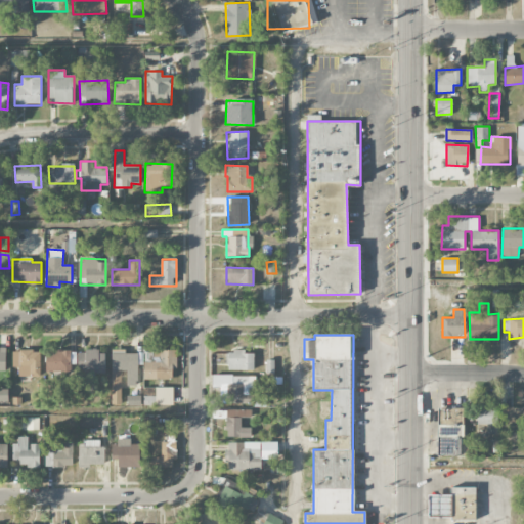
[(111,404),(121,404),(122,370),(126,372),(126,386),(137,386),(137,353),(124,353),(124,350),(112,349),(111,404)]
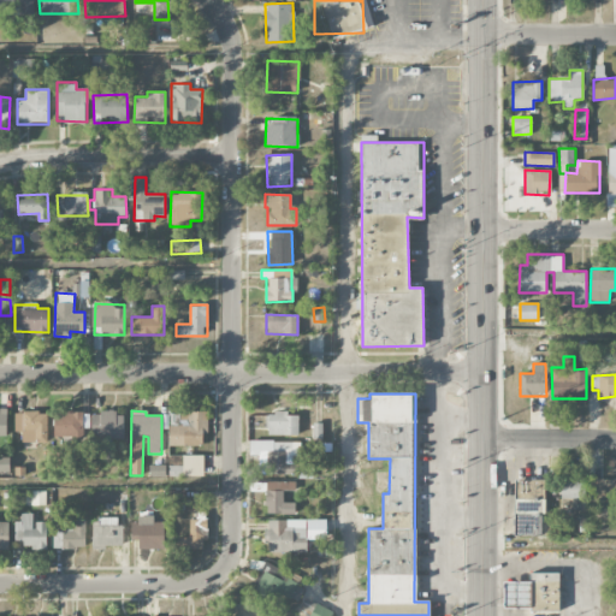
[(13,432),(22,432),(22,442),(47,443),(47,413),(15,412),(13,432)]
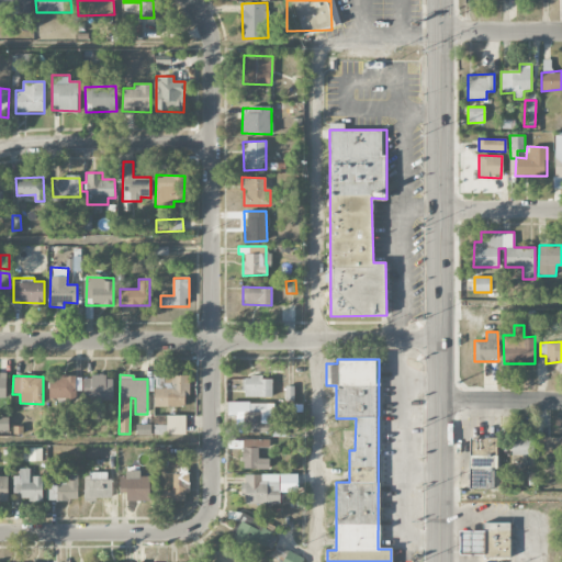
[(76,377),(49,375),(48,398),(75,400),(76,377)]
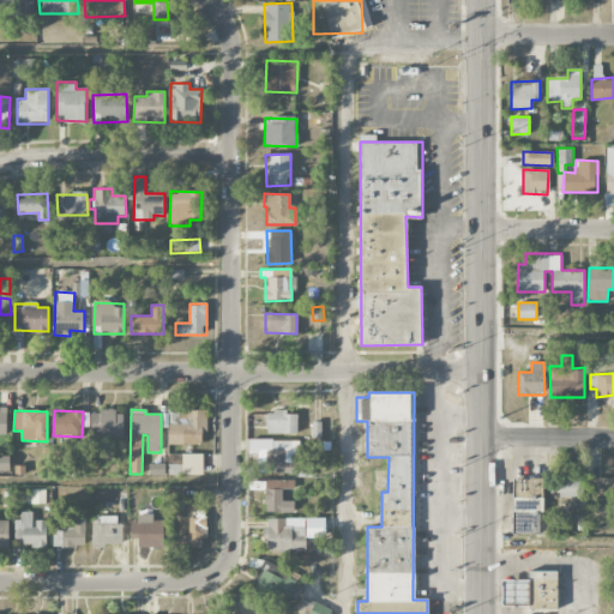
[(122,437),(124,411),(91,410),(91,435),(122,437)]
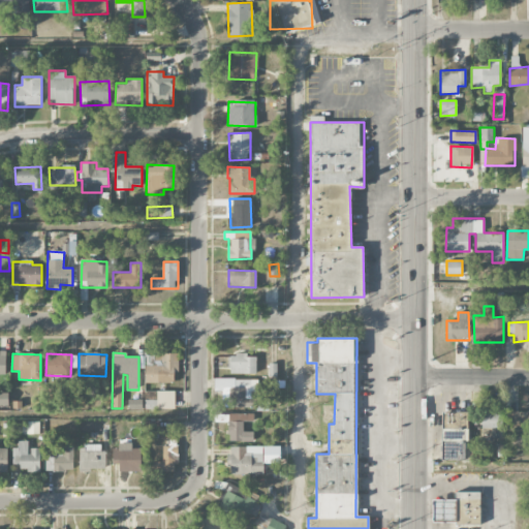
[(179,354),(146,353),(145,382),(174,383),(174,372),(178,372),(179,354)]
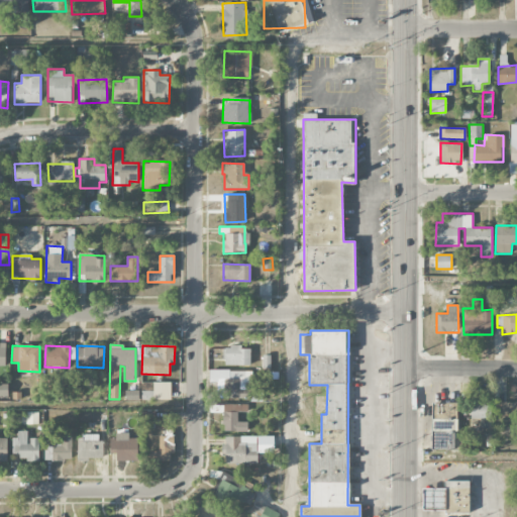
[(249,346),(224,346),(225,366),(250,365),(249,346)]
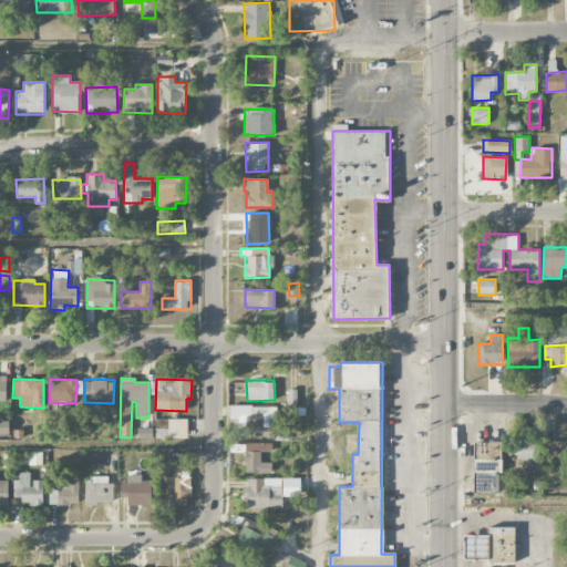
[(277,406),(230,405),(229,418),(243,418),(243,437),(288,439),(288,426),(276,426),(277,406)]
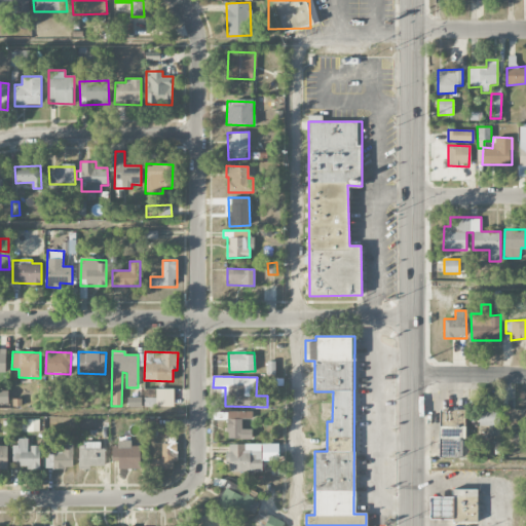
[(156,407),(174,406),(174,388),(156,389),(156,407)]
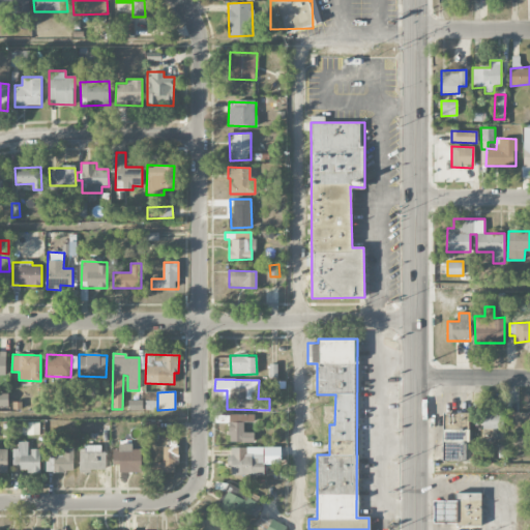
[(8,393),(0,393),(0,406),(8,406),(8,393)]
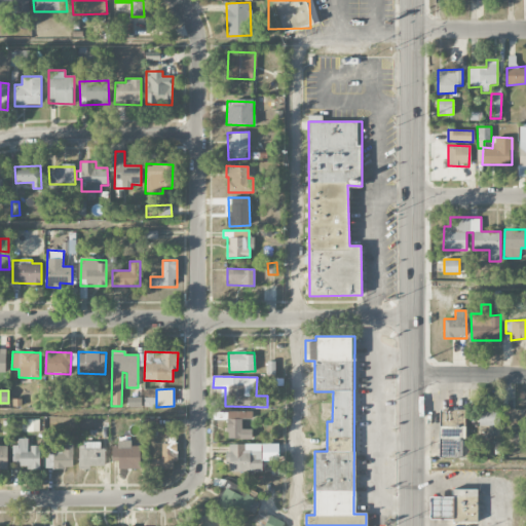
[(498,408),(479,408),(479,425),(498,425),(498,408)]
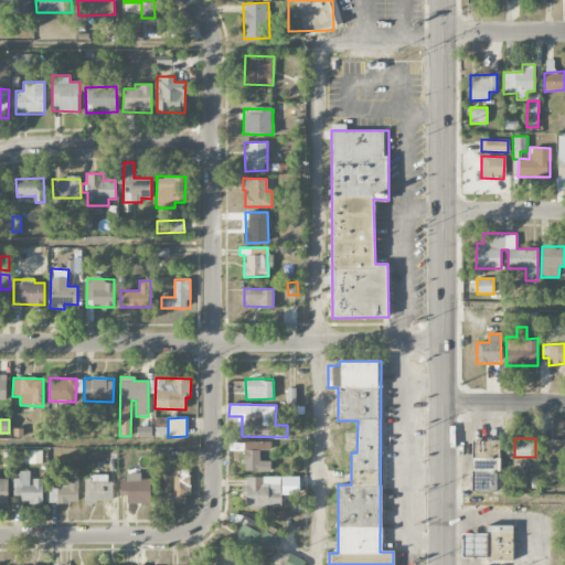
[(472,492),(499,491),(498,439),(471,440),(472,492)]
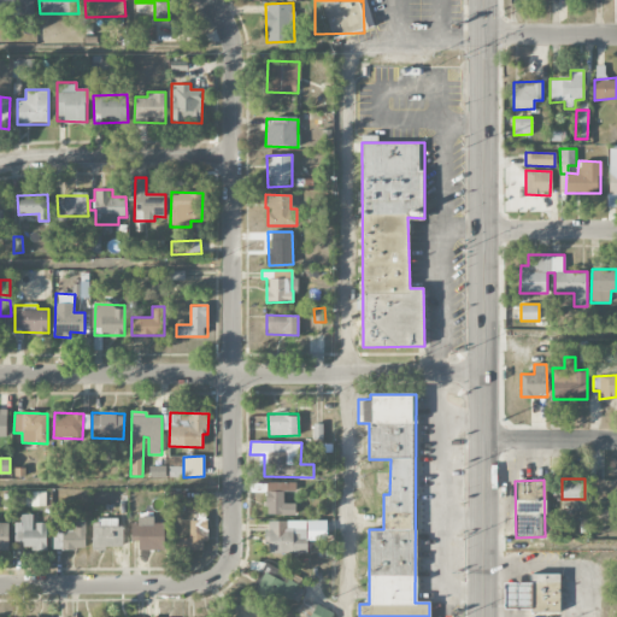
[(616,480),(591,480),(591,503),(616,504),(616,499),(616,498),(616,480)]
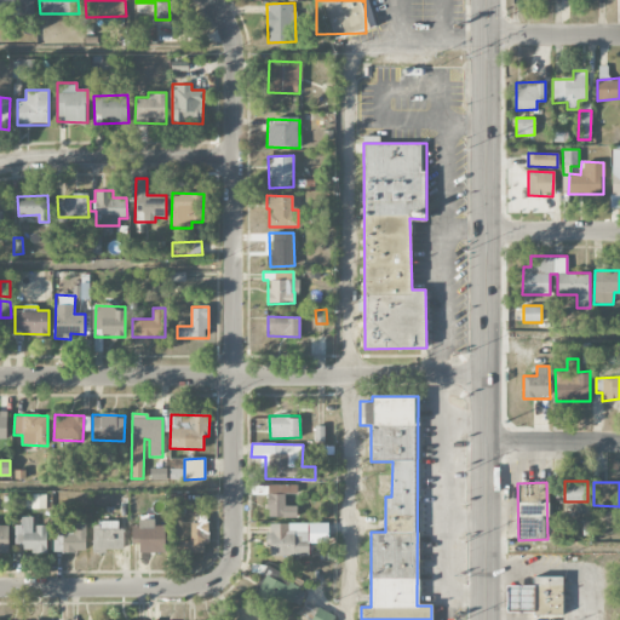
[(185,503),(185,494),(172,493),(171,512),(196,515),(197,504),(185,503)]
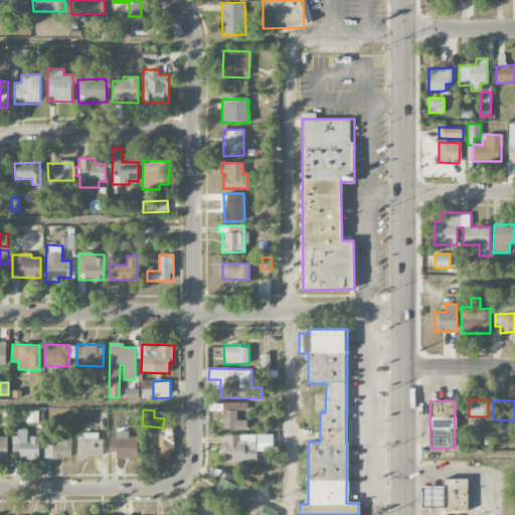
[(236,419),(236,410),(222,410),(222,430),(246,431),(246,420),(236,419)]
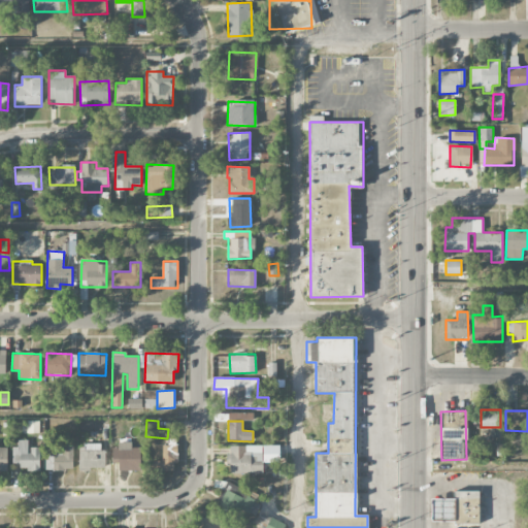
[(40,467),(39,448),(29,448),(29,439),(13,440),(14,468),(40,467)]
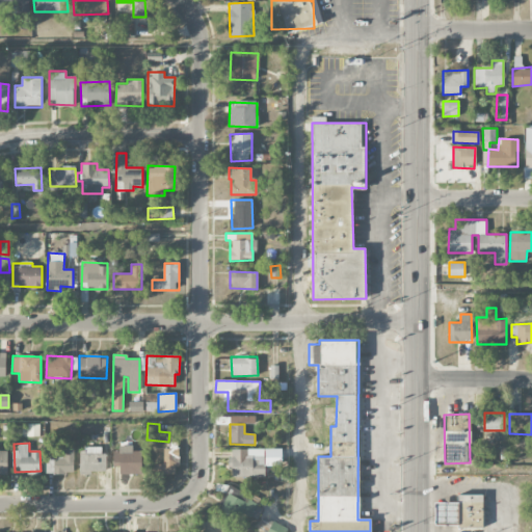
[(120,474),(142,474),(141,451),(133,451),(133,447),(112,448),(113,467),(120,467),(120,474)]
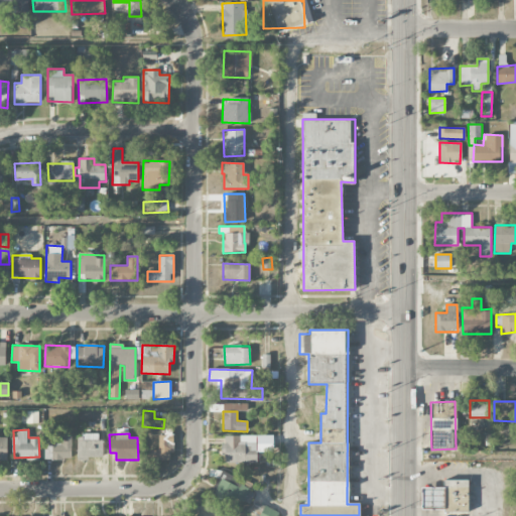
[(77,434),(77,459),(101,459),(102,434),(77,434)]
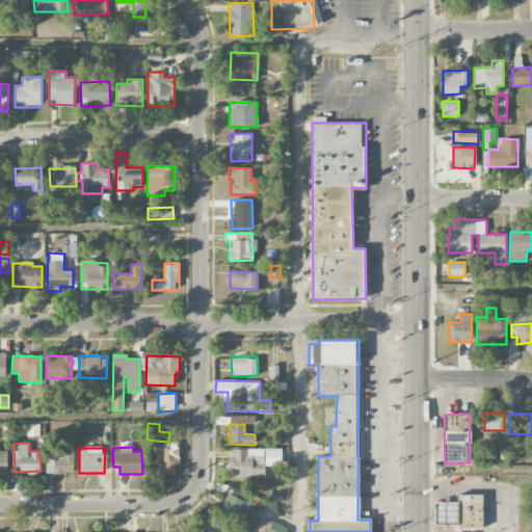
[(74,449),(47,449),(46,473),(74,474),(74,449)]
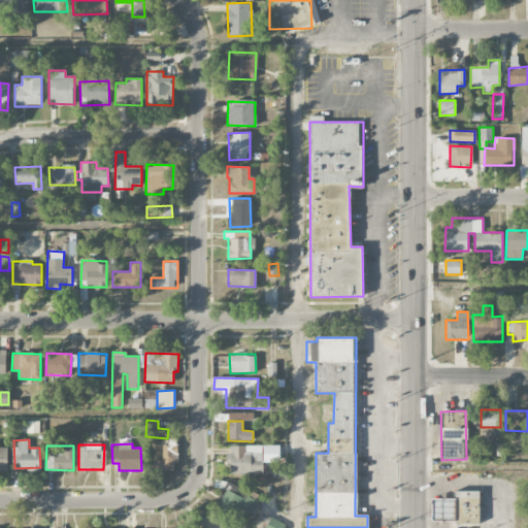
[(162,446),(163,461),(151,461),(151,470),(176,470),(175,446),(162,446)]
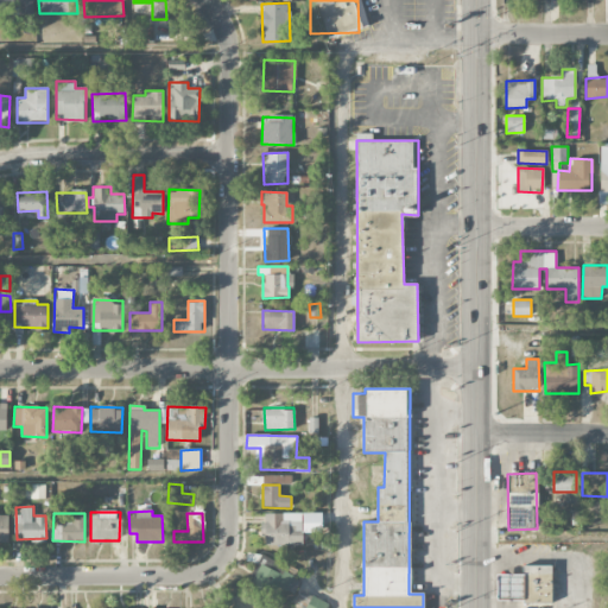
[(302,513),(263,513),(264,545),(303,545),(302,513)]
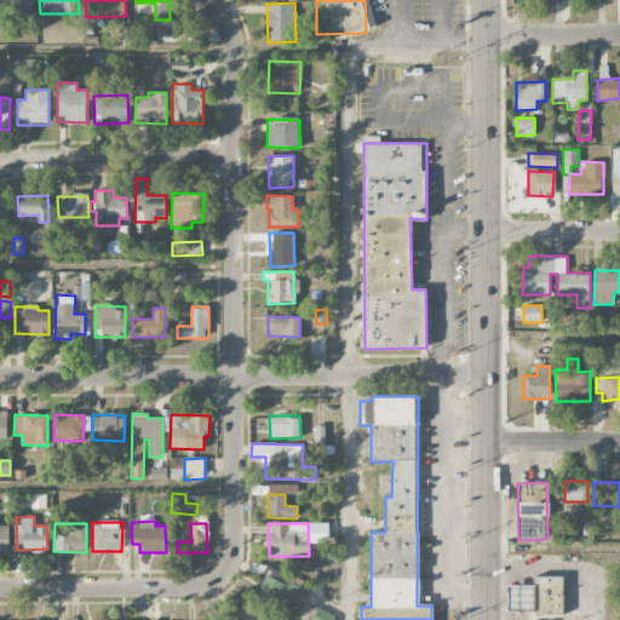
[(253,592),(276,603),(280,597),(292,603),(302,585),(267,567),(253,592)]
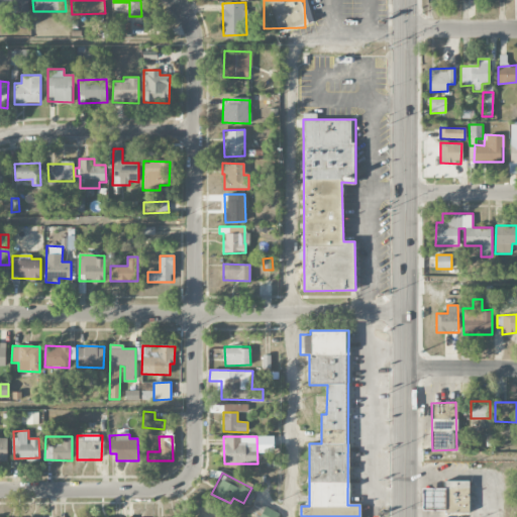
[(469,481),(445,482),(445,514),(470,515),(469,481)]
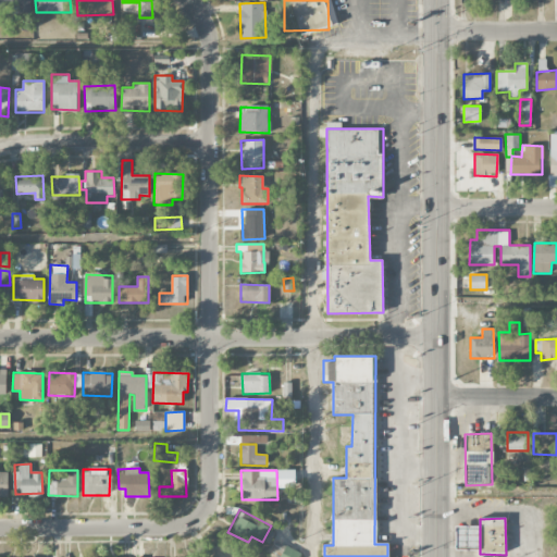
[(231,556),(223,542),(202,554),(205,556),(231,556)]
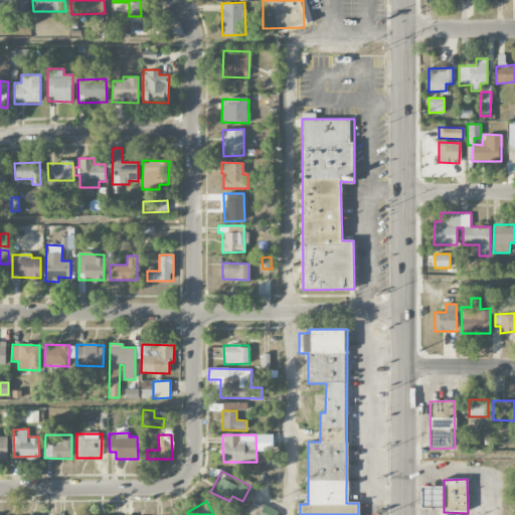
[(276,514),(278,510),(265,505),(260,514),(276,514)]
